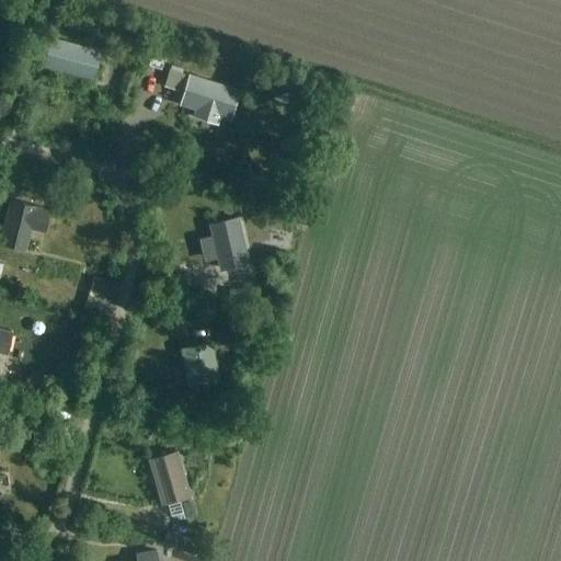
[(93,78),(101,54),(52,39),(45,65),(93,78)]
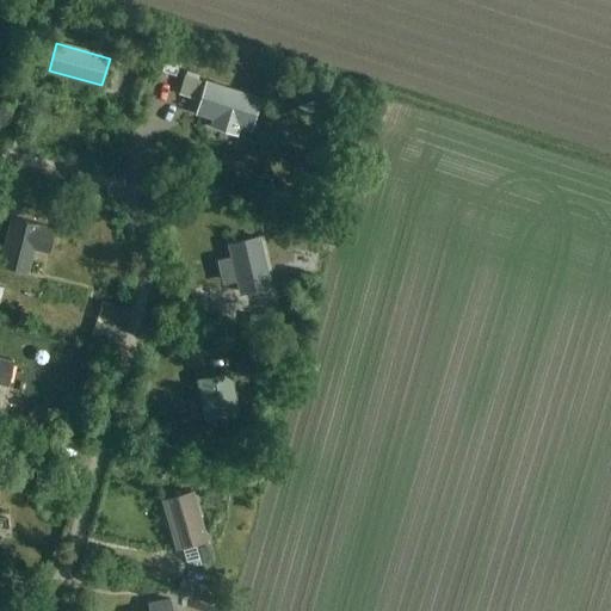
[(170,86),(187,93),(195,75),(177,68),(170,86)]
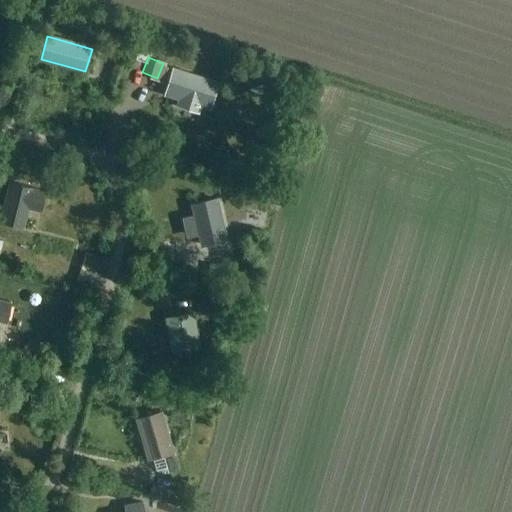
[(209,107),(217,83),(174,69),(166,94),(180,99),(178,105),(197,112),(200,105),(209,107)]
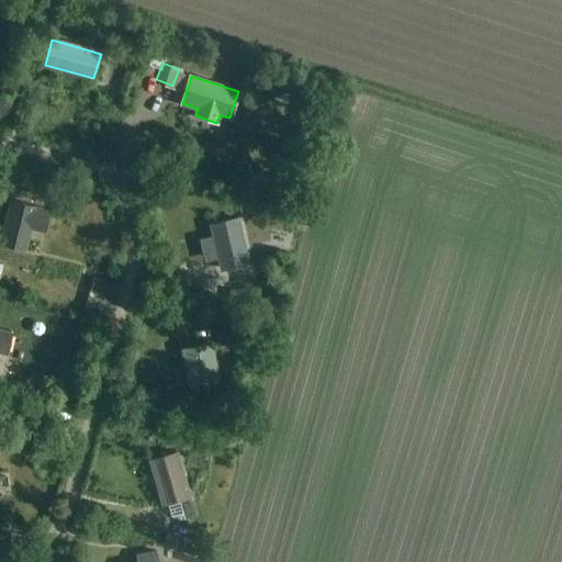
[(0,243),(26,249),(32,229),(44,232),(49,211),(10,201),(0,239),(0,243)]
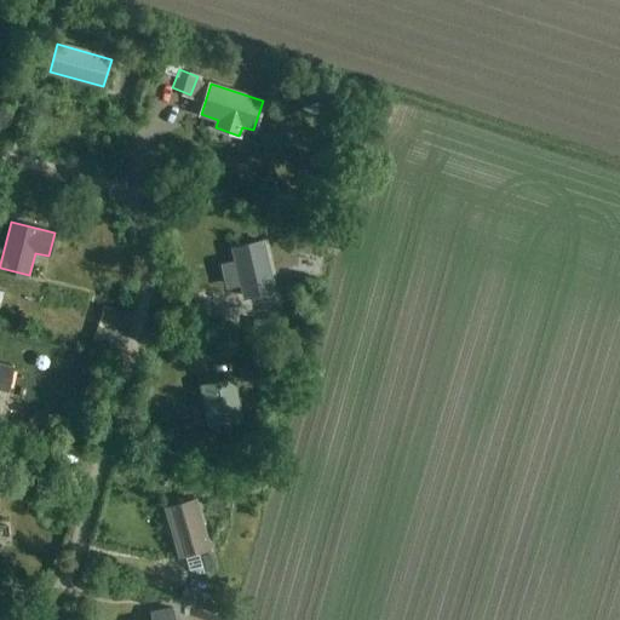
[(244,296),(273,290),(262,242),(233,248),(244,296)]
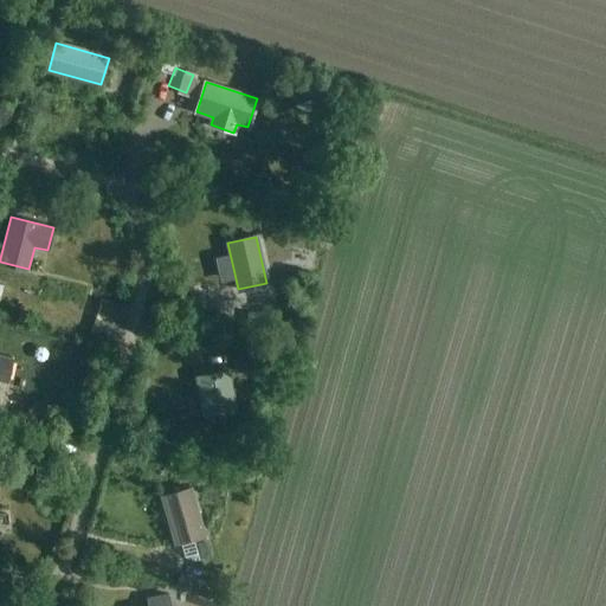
[(0,379),(7,381),(13,359),(0,355),(0,379)]
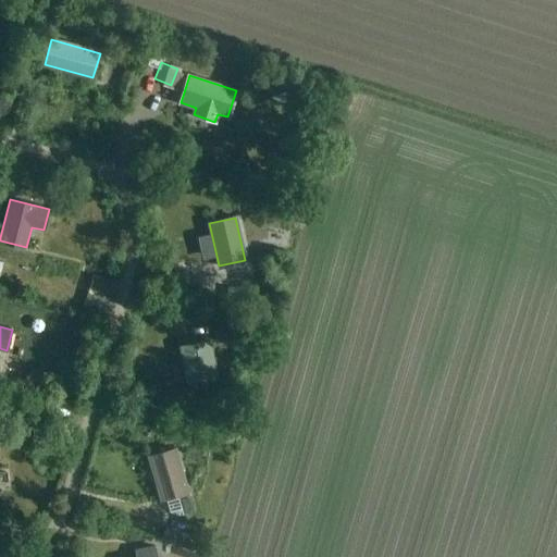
[(209,341),(182,347),(188,383),(217,379),(209,341)]
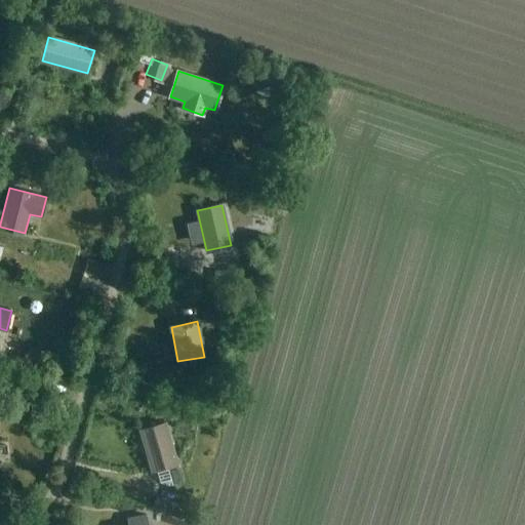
[(140,431),(152,471),(156,470),(160,482),(168,485),(183,481),(166,423),(140,431)]
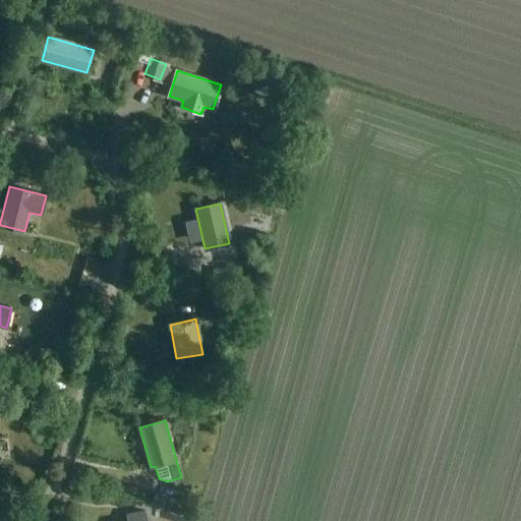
[(151,506),(170,512),(173,501),(154,495),(151,506)]
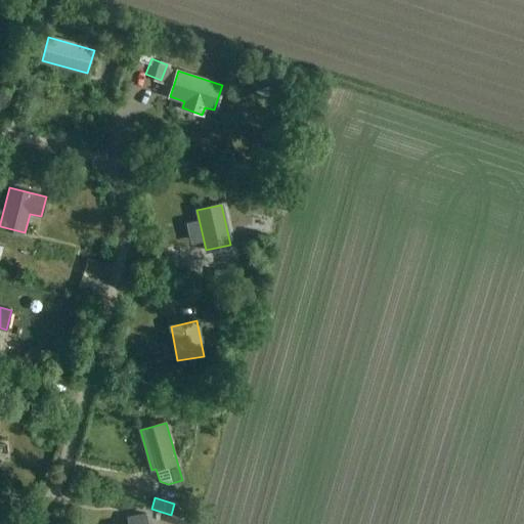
[(146,523),(145,515),(133,517),(134,523),(146,523)]
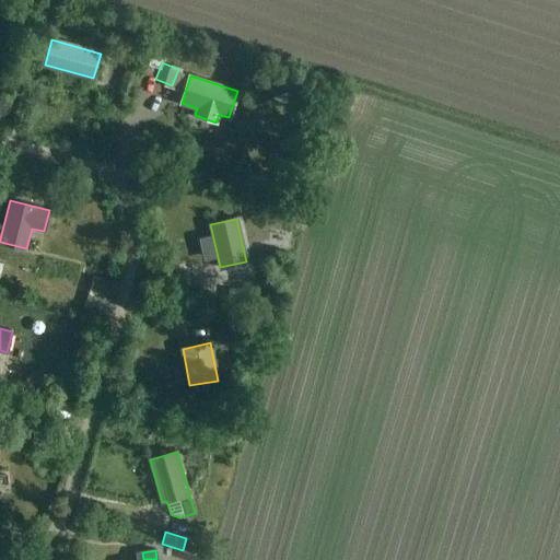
All buildings are outlined.
